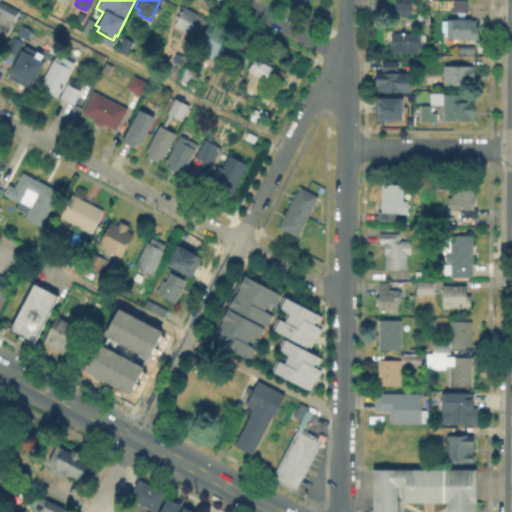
[(394,14),(394,3),(412,3),(412,14),(394,14)]
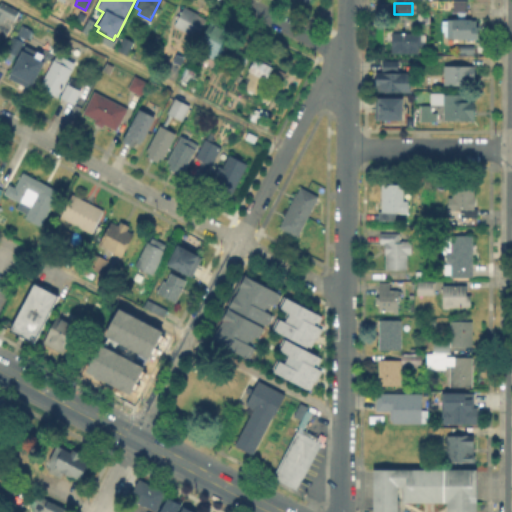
[(3,5),(19,12),(15,22),(7,18),(4,26),(10,29),(7,37),(0,33),(0,9),(1,9),(3,5)]
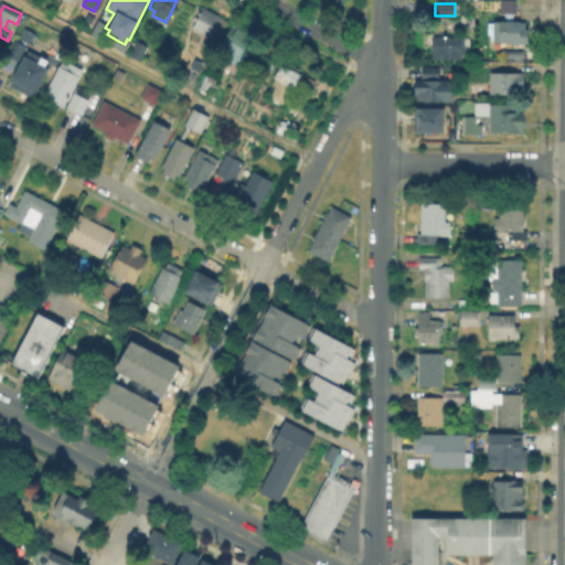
[(194,30),(195,29),(194,29),(204,9),(227,22),(217,41),(194,30)]
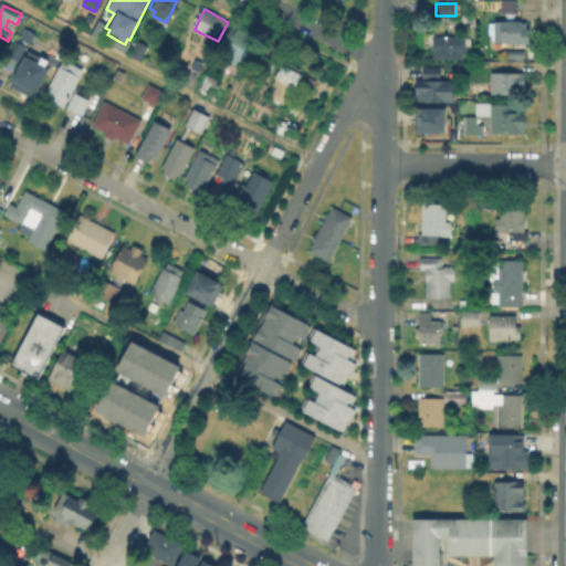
[(233,19),(252,27),(238,61),(237,61),(222,55),(227,43),(224,42),(233,19)]
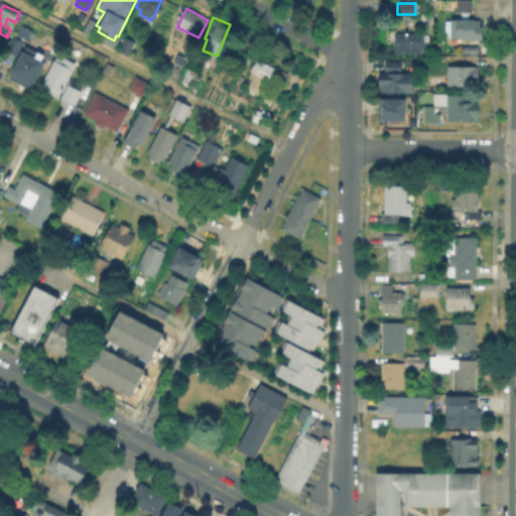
[(88,21),(96,25),(91,34),(83,30),(88,21)]
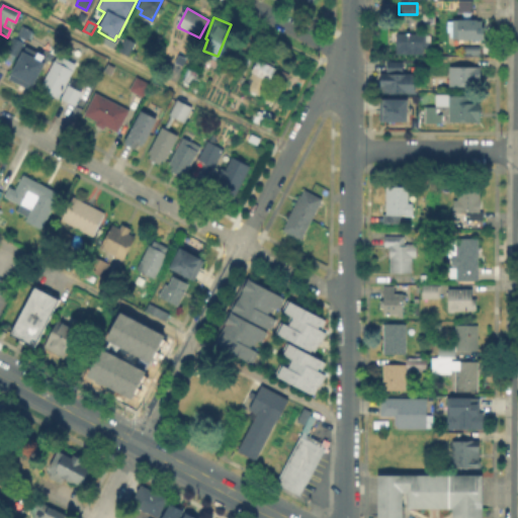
[(473,23),(479,23),(479,30),(481,29),(481,42),(449,42),(449,39),(447,39),(447,34),(444,34),(444,24),(449,24),(449,22),(473,22),(473,23)]
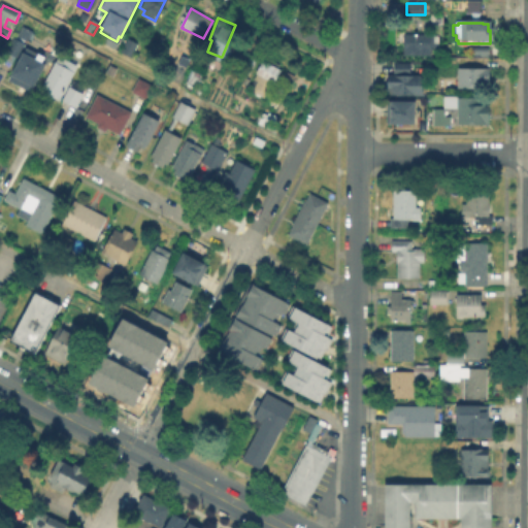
[(13,64),(30,30),(20,25),(2,59),(13,64)]
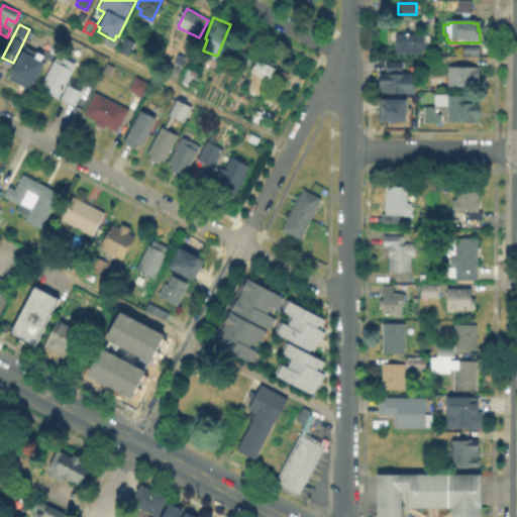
[(416,33),(415,40),(422,39),(422,45),(428,44),(427,49),(422,49),(422,53),(416,53),(416,57),(393,57),(393,36),(416,33)]
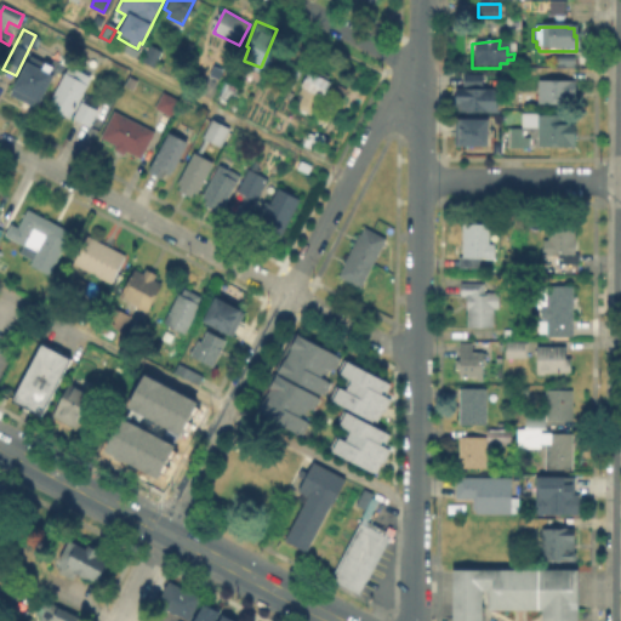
[(163,52),(155,68),(144,62),(153,47),(163,52)]
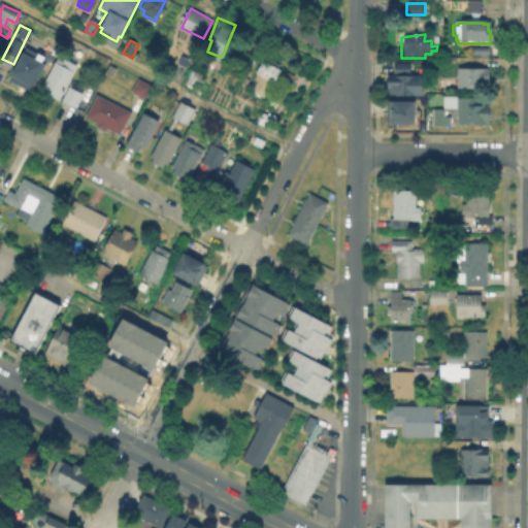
[(44,64),(46,65),(34,89),(32,89),(30,93),(7,80),(10,75),(8,73),(23,50),(24,51),(26,47),(47,59),(44,64)]
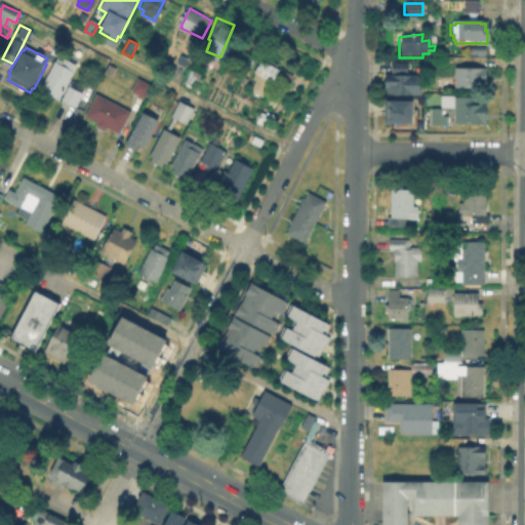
[(44,90),(38,87),(54,54),(57,55),(58,55),(75,64),(57,96),(44,90)]
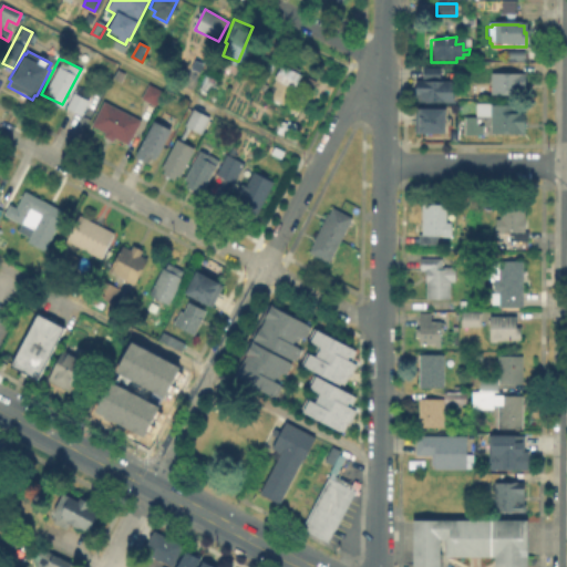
[(199,73),(191,69),(195,59),(204,63),(199,73)]
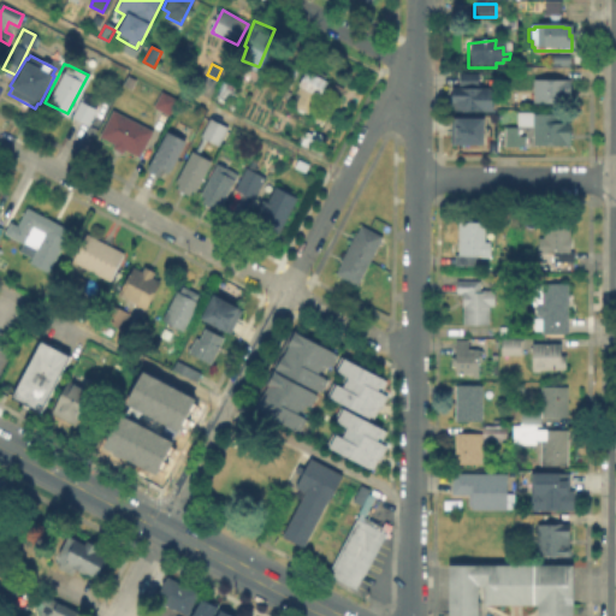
[(330,77),(309,116),(292,106),(312,69),(330,77)]
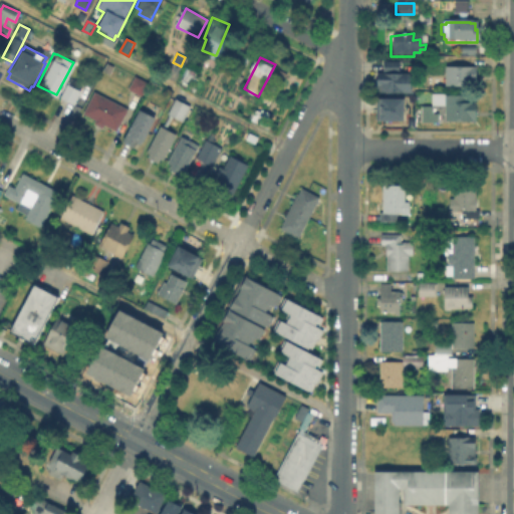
[(401,63),(401,70),(384,70),(384,60),(401,60),(401,63)]
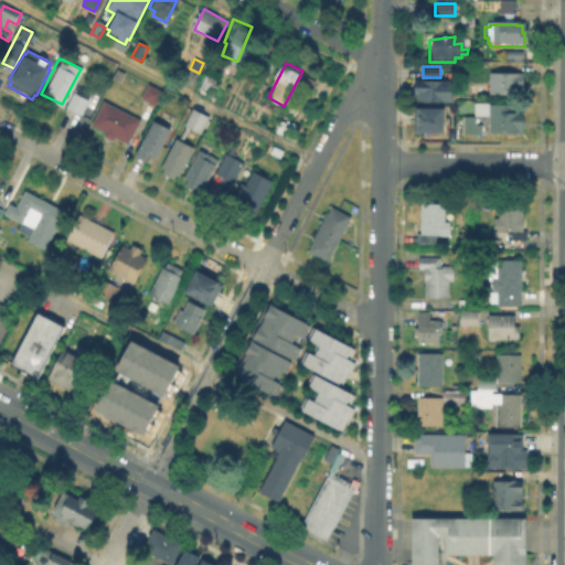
[(118,81),(110,76),(115,67),(123,72),(118,81)]
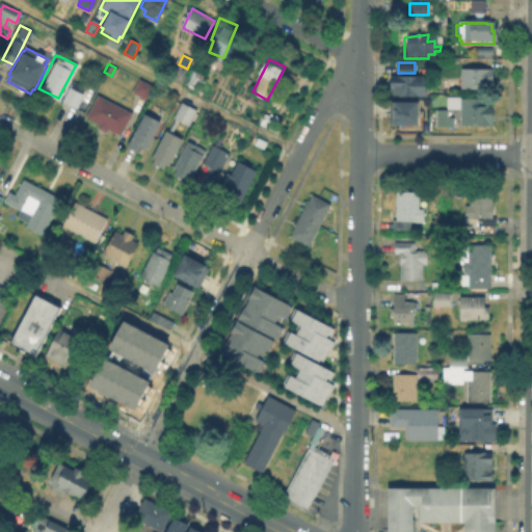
[(208,71),(198,89),(189,84),(200,65),(208,71)]
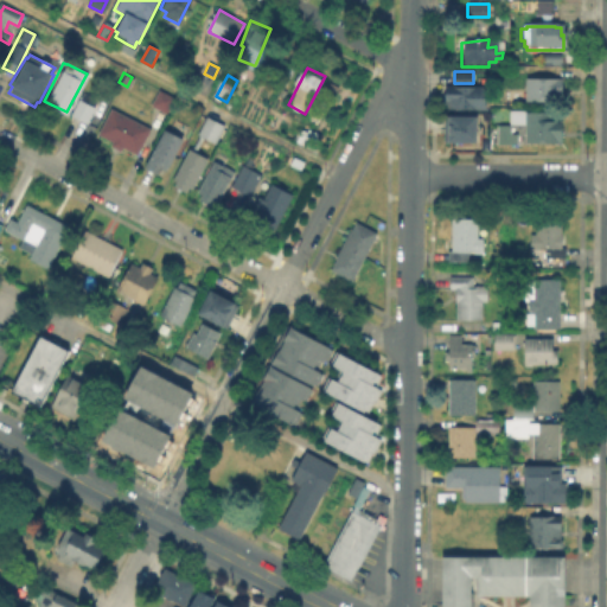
[(561,81),(561,104),(524,104),(524,81),(561,81)]
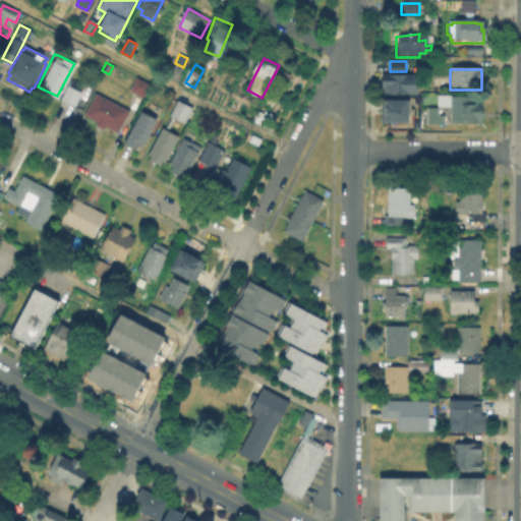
[(419,73),(419,93),(388,93),(388,85),(384,85),(384,72),(419,73)]
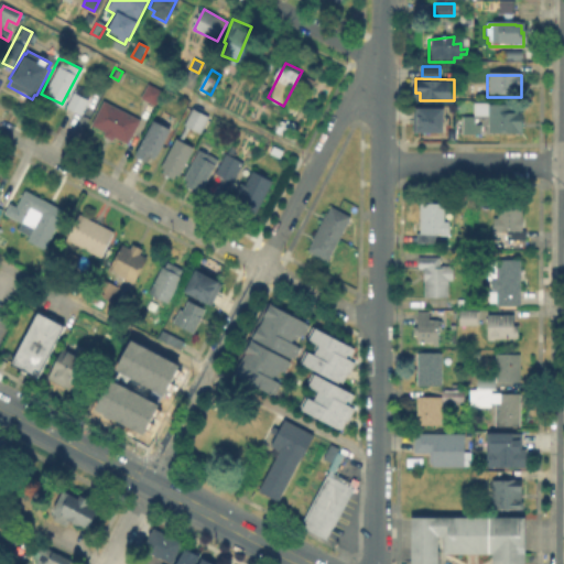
[(138,97),(145,82),(161,89),(153,105),(138,97)]
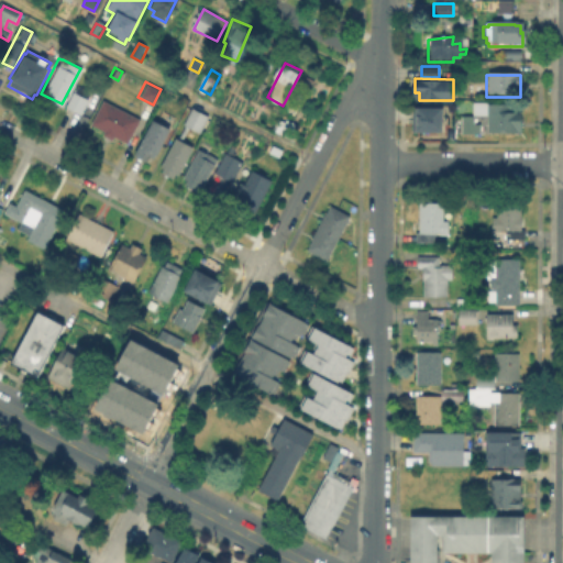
[(64,105),(75,84),(90,92),(78,113),(64,105)]
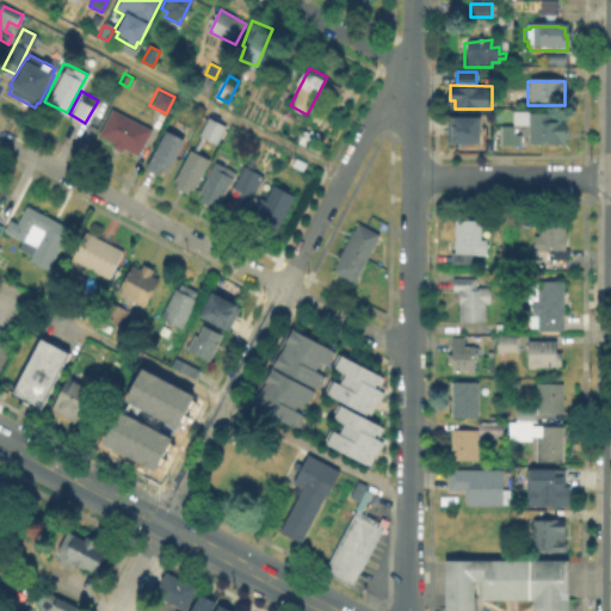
[(199,109),(191,125),(184,122),(192,105),(199,109)]
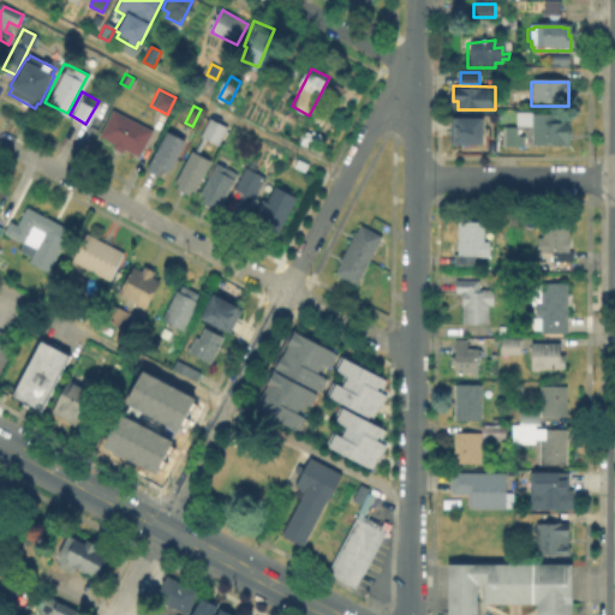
[(151,129),(137,156),(97,135),(111,108),(151,129)]
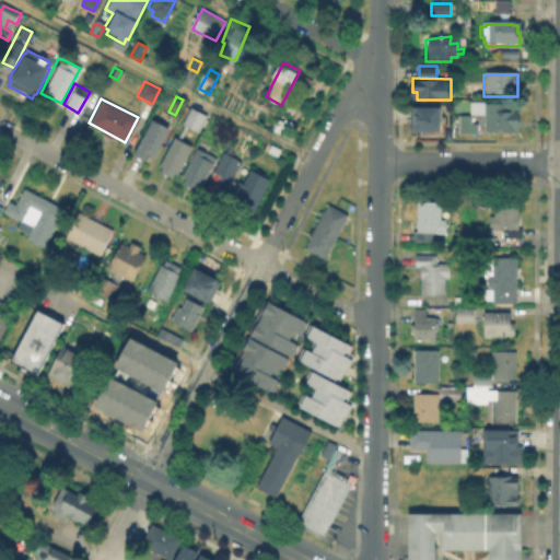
[(508,105),(508,114),(518,114),(518,131),(486,131),(486,117),(480,116),(479,133),(462,132),(462,116),(473,116),(473,104),(508,105)]
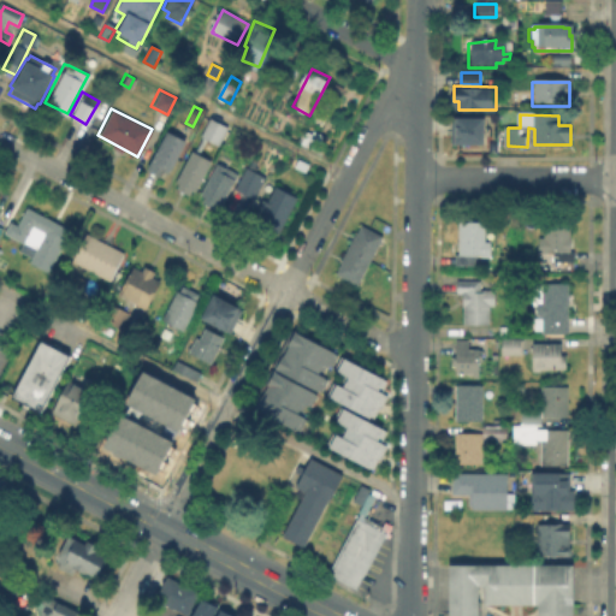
[(457,116),(486,116),(486,143),(457,143),(457,116)]
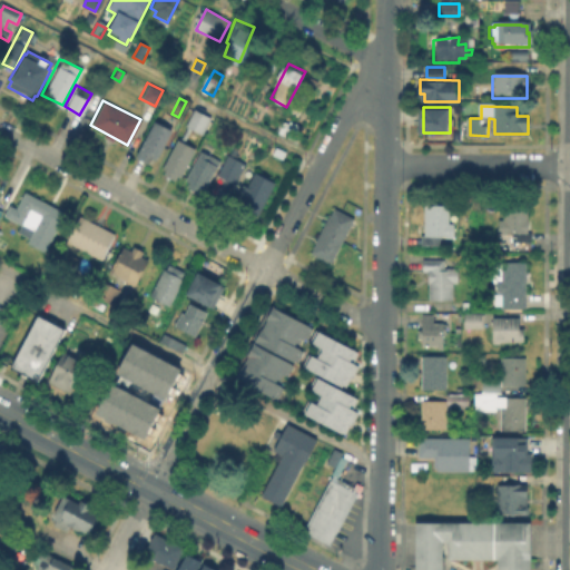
[(214,119),(206,135),(188,127),(196,110),(214,119)]
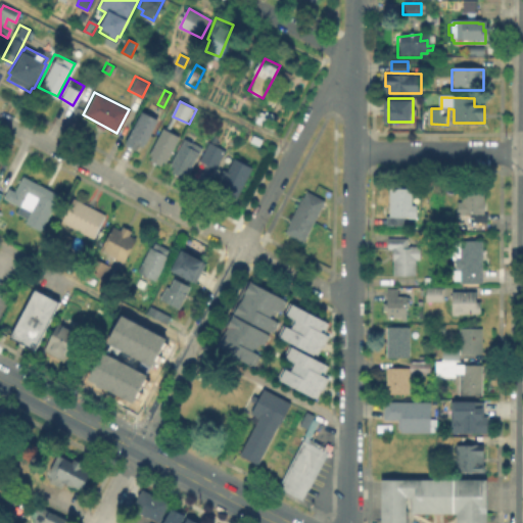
[(138,147),(138,148),(127,143),(142,113),(157,122),(146,145),(142,143),(139,148),(138,147)]
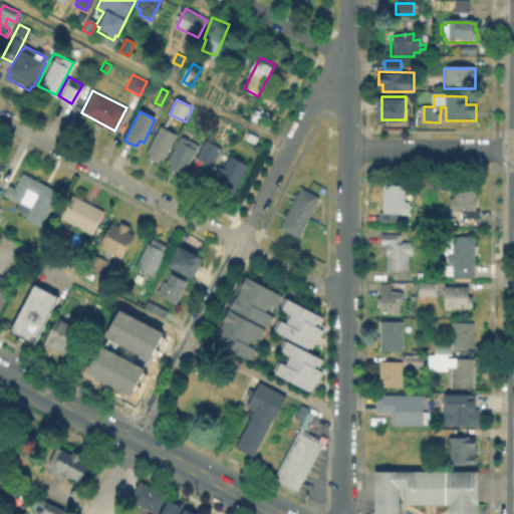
[(180,138),(168,161),(163,159),(161,162),(153,158),(155,155),(151,153),(151,152),(163,129),(180,138)]
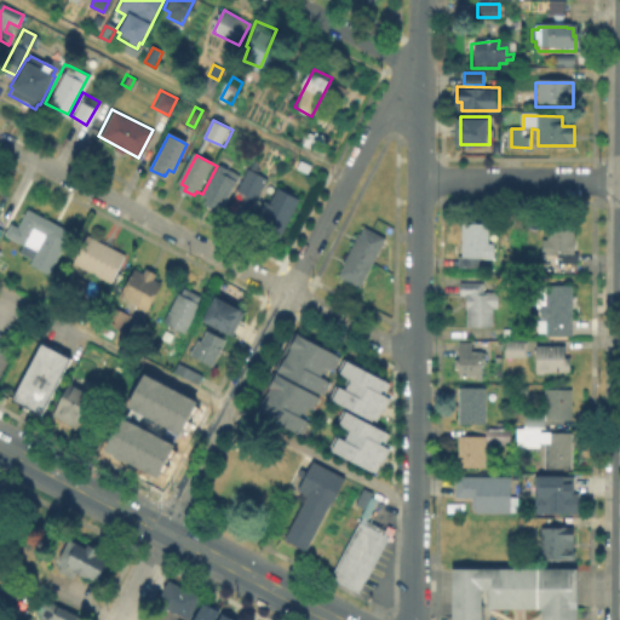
[(222,167),(240,176),(222,212),(204,204),(219,172),(220,172),(222,167)]
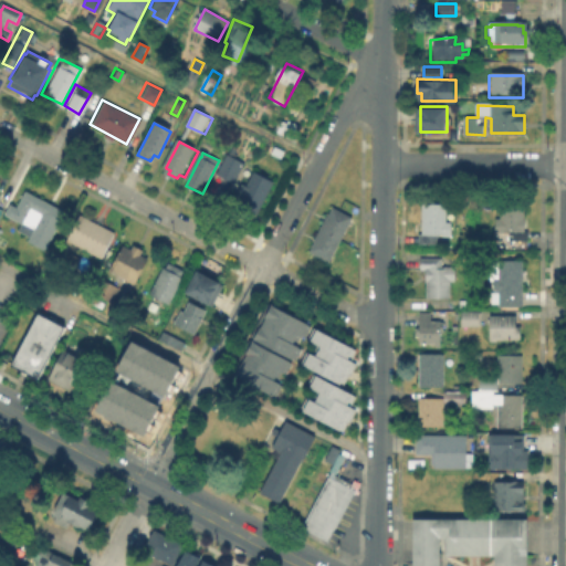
[(244,165),(234,184),(219,175),(228,156),(244,165)]
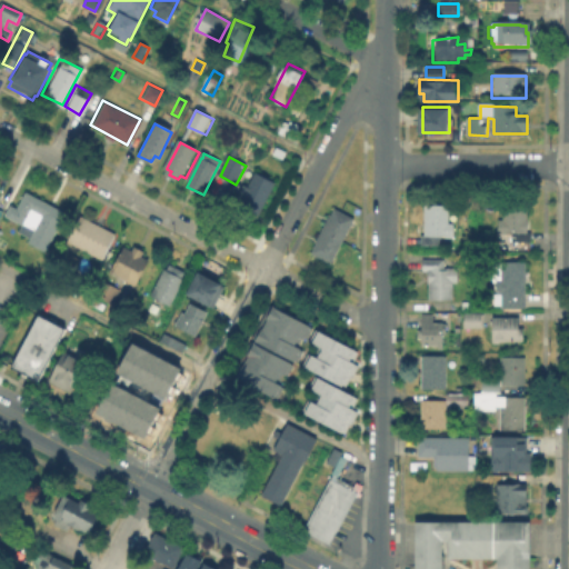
[(240,196),(245,186),(247,186),(255,171),(277,182),(259,219),(239,208),(245,198),(240,196)]
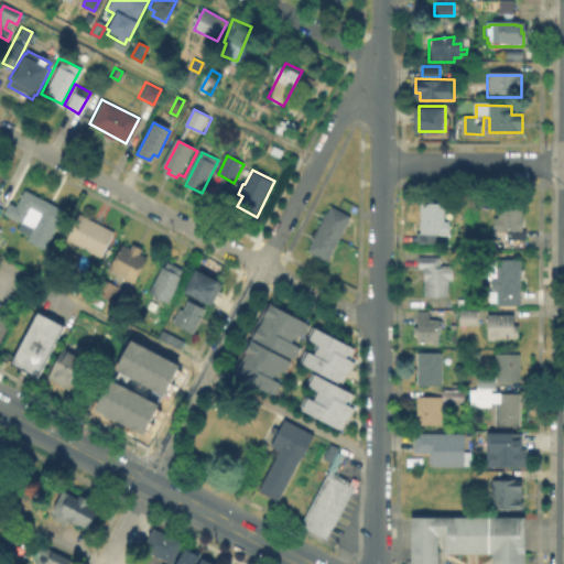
[(28,193),(65,213),(46,249),(30,241),(35,231),(35,230),(8,216),(13,205),(20,208),(28,193)]
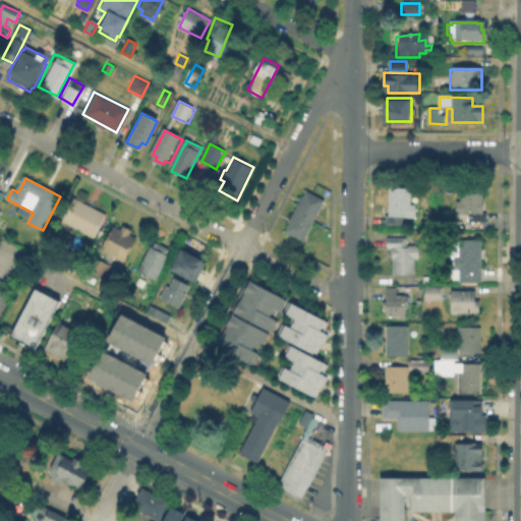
[(484,187),(483,215),(485,215),(485,221),(469,221),(469,216),(462,216),(462,215),(457,215),(457,201),(462,201),(462,187),(484,187)]
